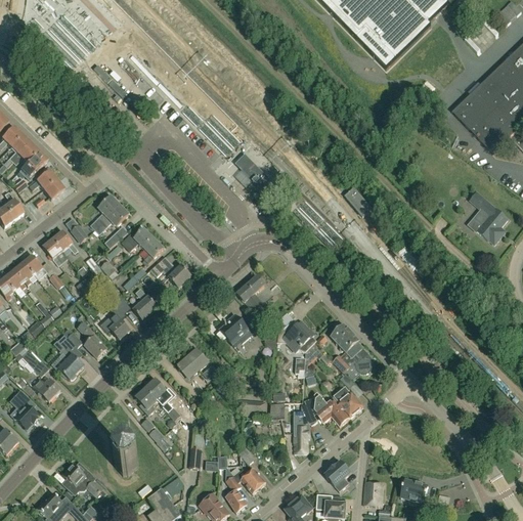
[(317,0),(385,70),(430,26),(428,24),(447,4),(449,7),(456,0),(317,0)]
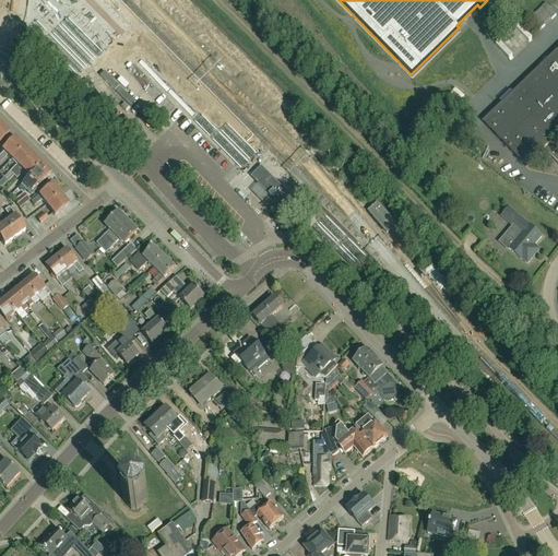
[(529,15),(538,27),(544,23),(542,21),(548,15),(550,16),(555,12),(545,1),(529,15)]
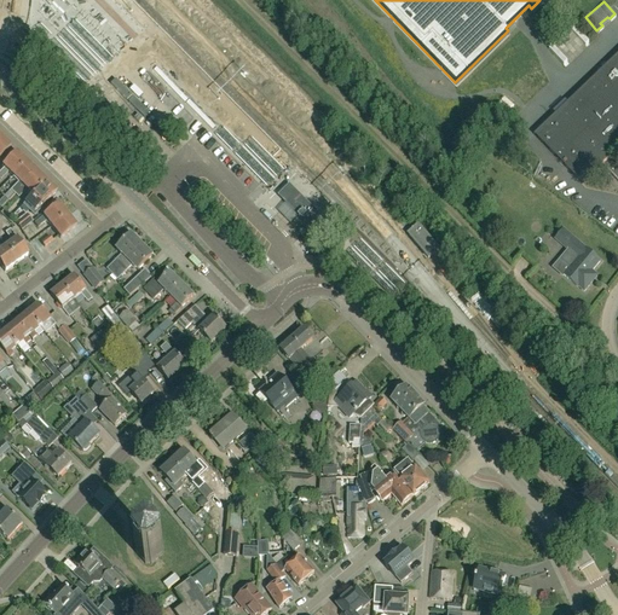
[(565,23),(549,38),(552,41),(567,27),(565,23)]
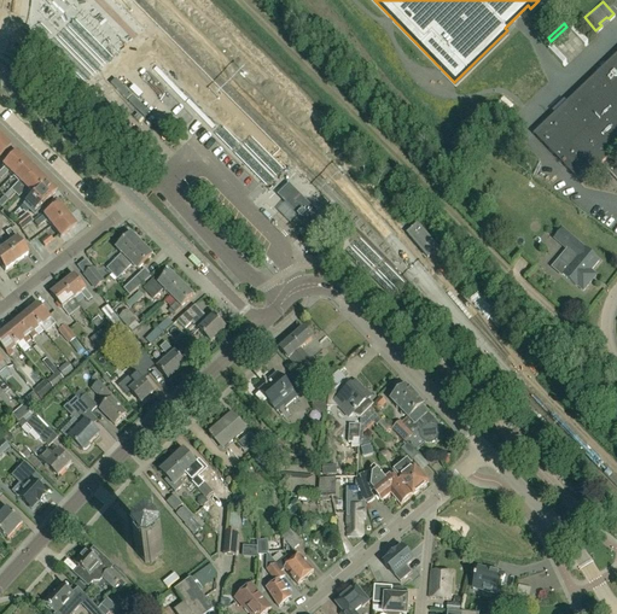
[(587,39),(571,23),(569,27),(583,42),(587,39)]
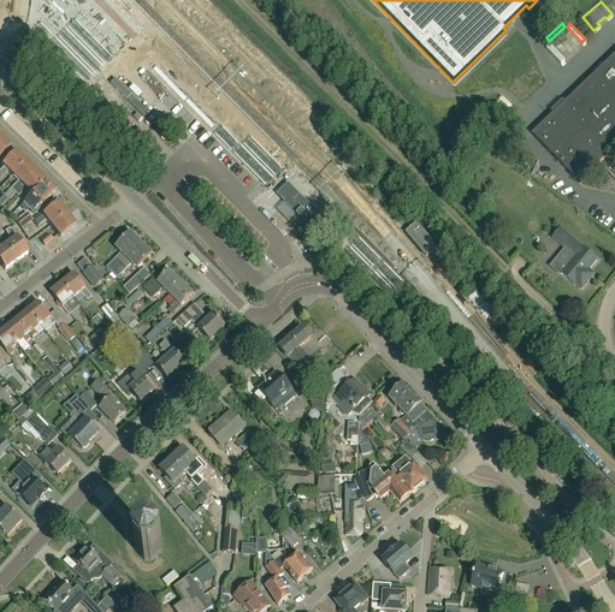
[(560,61),(563,59),(549,43),(545,46),(560,61)]
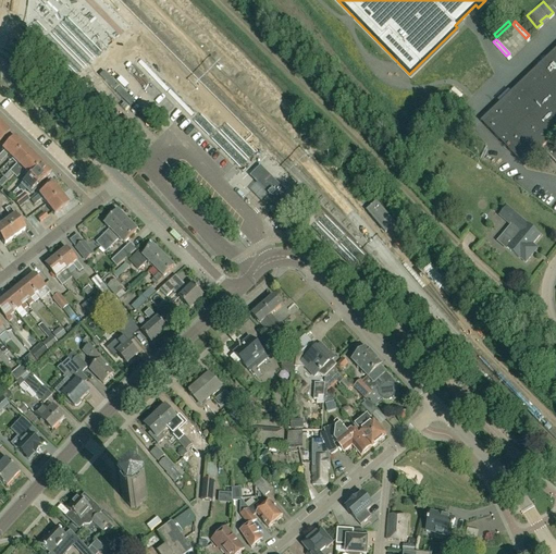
[(522,162),(555,130),(555,47),(481,119),(522,162)]
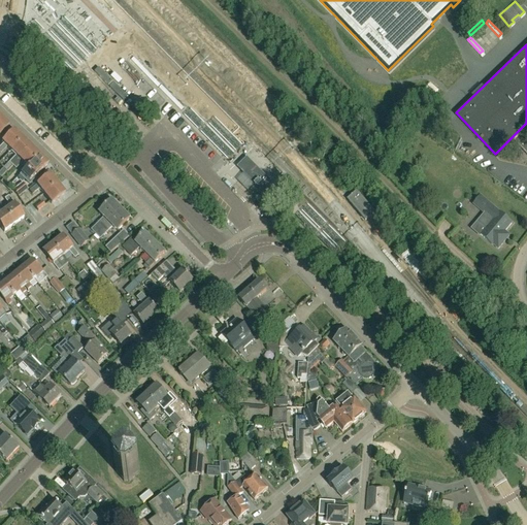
[(150,127),(155,124),(147,113),(142,117),(150,127)]
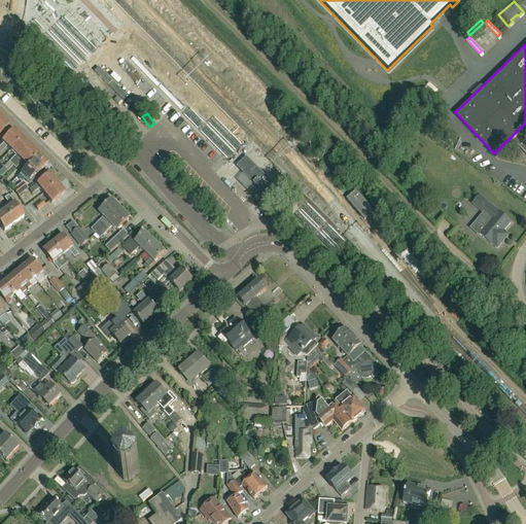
[(0,130),(8,123),(0,114),(0,130)]
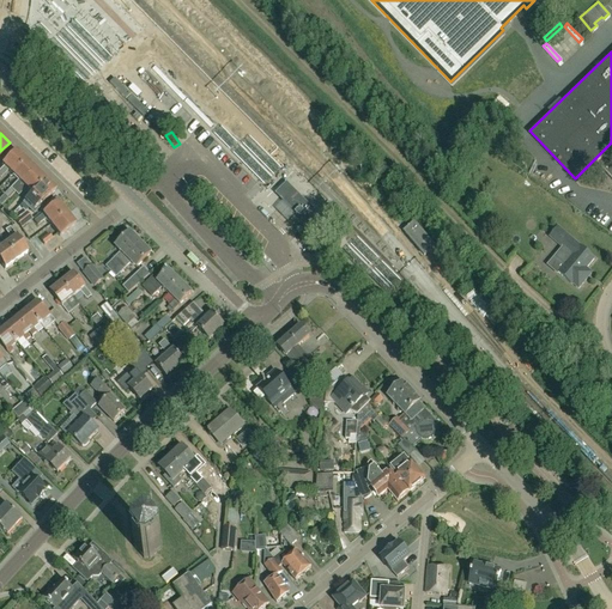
[(11,171),(24,157),(14,147),(1,162),(2,163),(0,165),(0,175),(7,168),(11,171)]
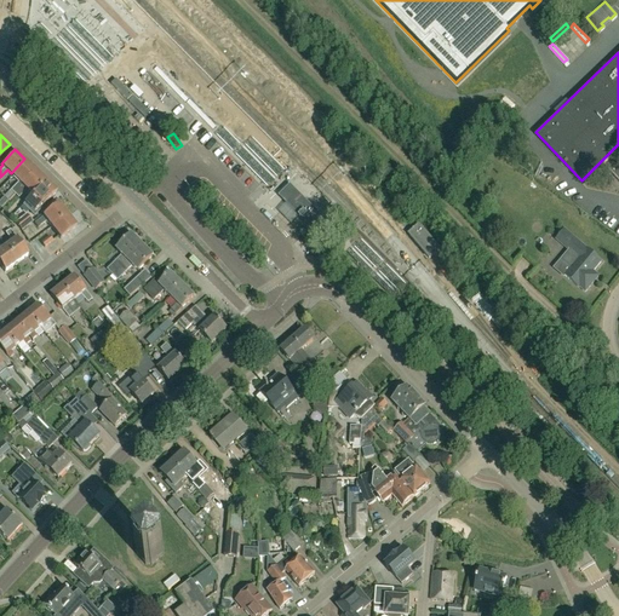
[(7,197),(35,168),(24,159),(11,173),(17,179),(4,194),(7,197)]
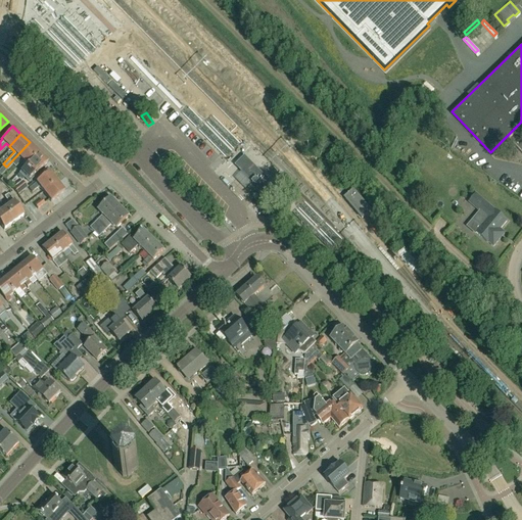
[(27,162),(38,150),(30,142),(6,167),(0,173),(4,177),(16,164),(15,163),(21,157),(27,162)]
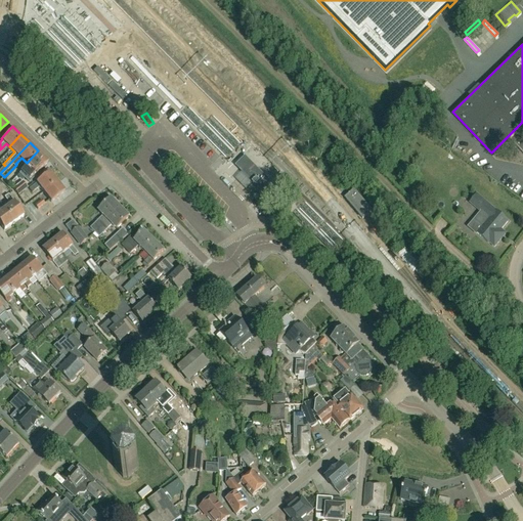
[(35,172),(47,160),(38,150),(27,163),(25,165),(19,170),(28,178),(35,171),(35,172)]
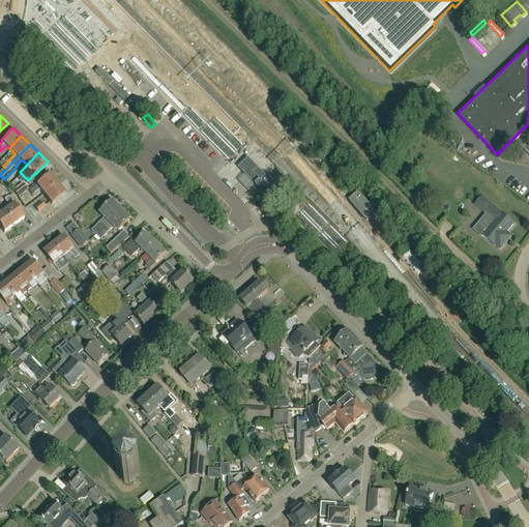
[(245,170),(243,172),(255,182),(254,183),(258,186),(260,184),(270,196),(276,188),(273,185),(275,183),(254,162),(252,164),(245,170)]
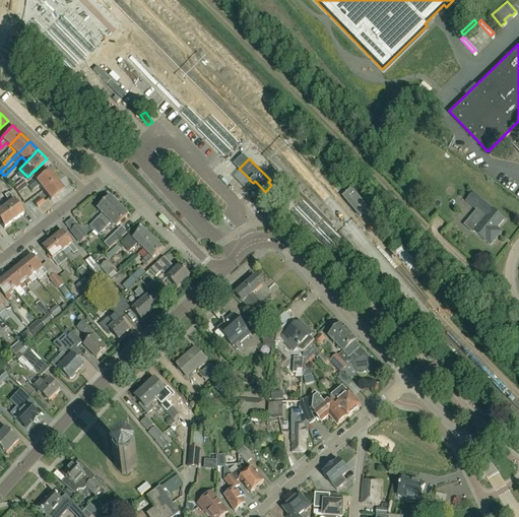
[(43,188),(56,178),(48,168),(35,179),(27,184),(30,188),(39,183),(43,188)]
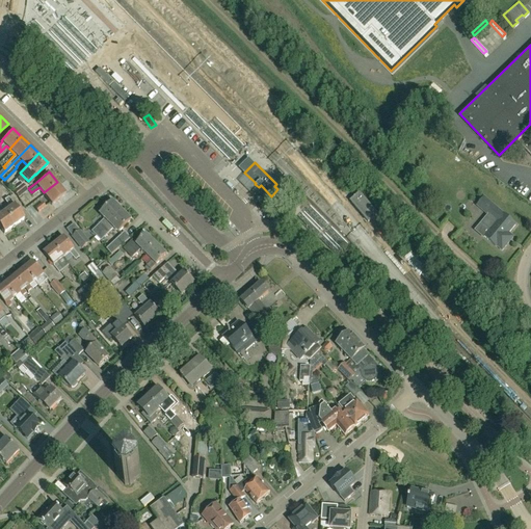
[(22,181),(12,189),(18,195),(27,187),(22,181)]
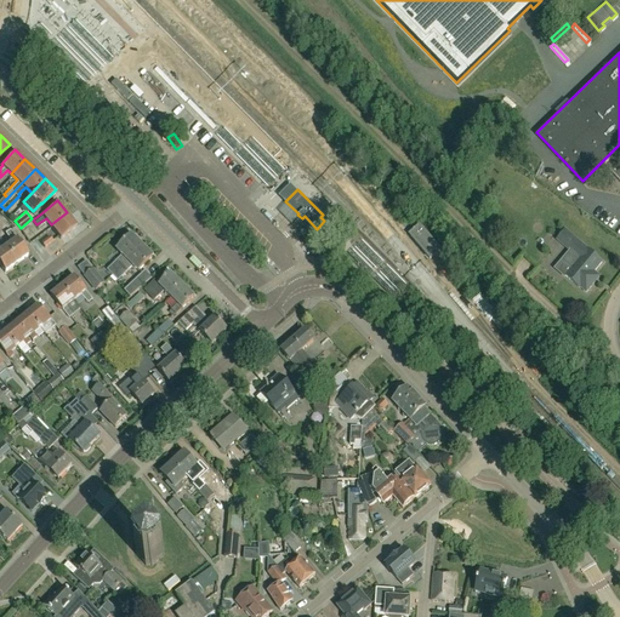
[(75,223),(67,212),(51,224),(60,236),(75,223)]
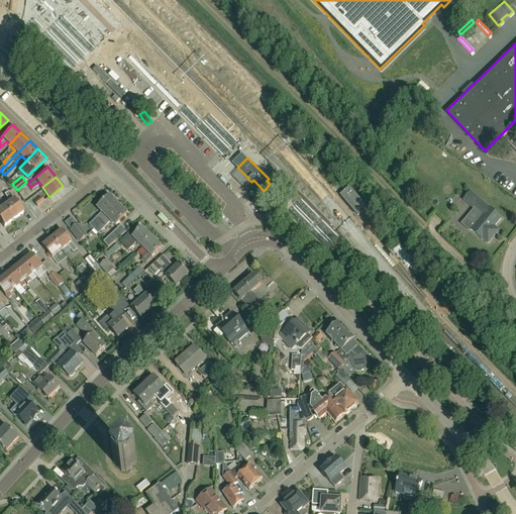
[(339,194),(356,214),(366,206),(348,186),(339,194)]
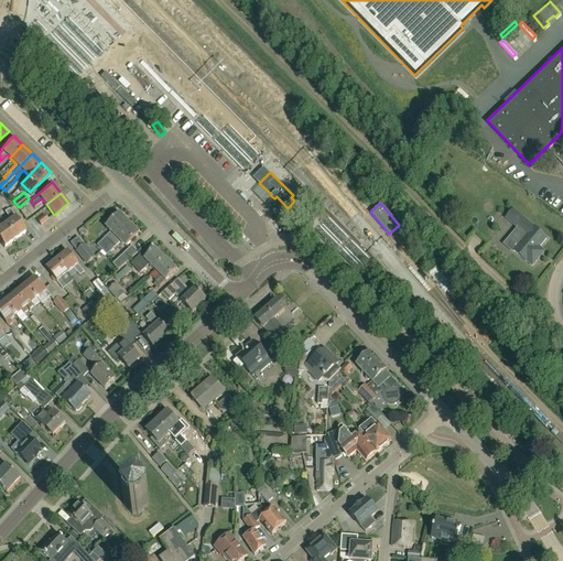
[(24,229),(14,214),(8,206),(3,209),(9,217),(3,222),(13,237),(24,229)]
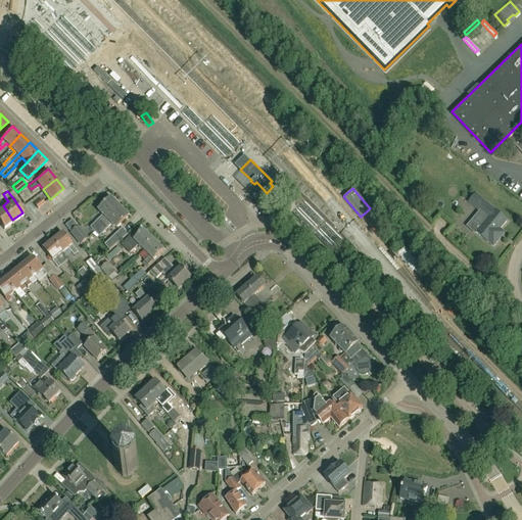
[(475,191),(468,199),(479,209),(473,217),(480,223),(475,229),(487,240),(487,239),(492,243),(501,234),(497,232),(501,228),(499,226),(506,218),(475,191)]
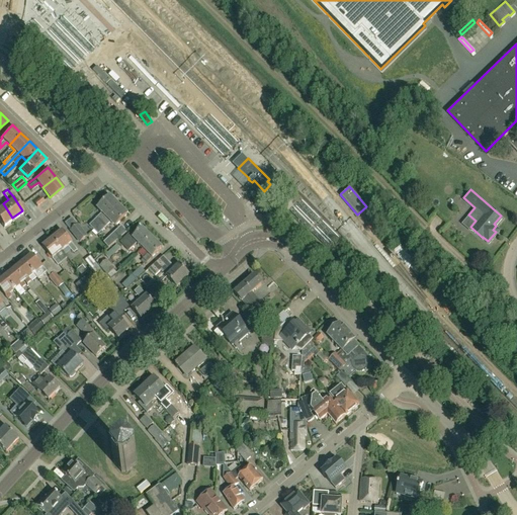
[(93,227),(117,202),(114,199),(115,197),(111,192),(109,194),(108,193),(96,205),(101,209),(92,219),(96,223),(92,226),(93,227)]
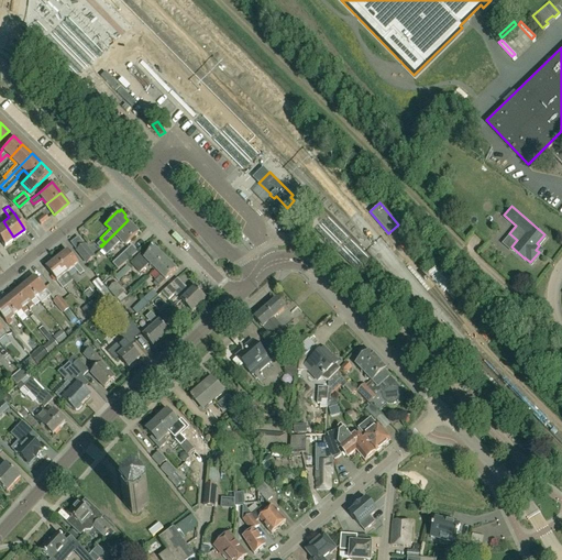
[(33,213),(28,217),(35,227),(41,222),(40,222),(47,216),(44,211),(36,217),(33,213)]
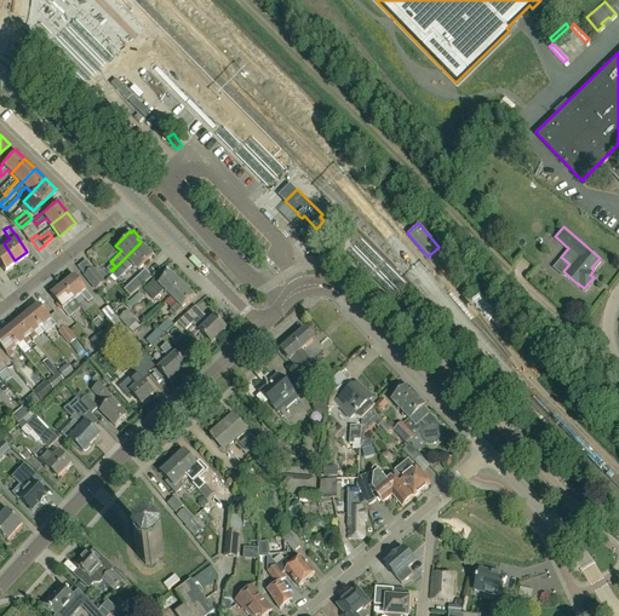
[(152,253),(150,252),(153,251),(147,245),(145,247),(141,242),(112,271),(116,276),(131,262),(137,268),(152,253)]
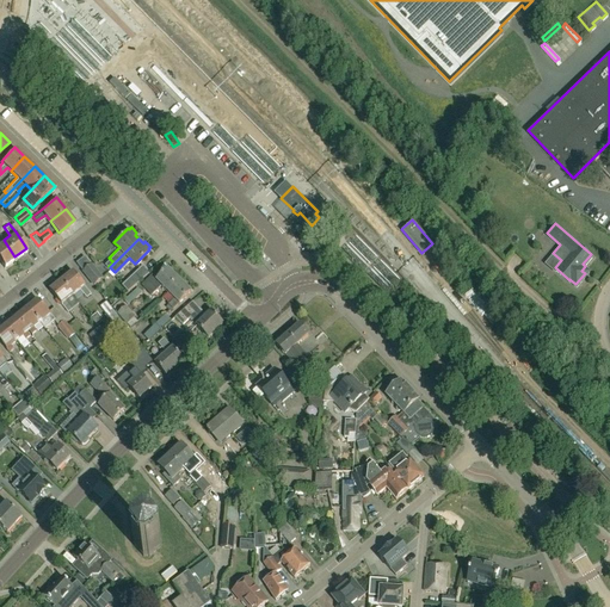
[(14,256),(4,240),(0,242),(0,260),(4,265),(14,256)]
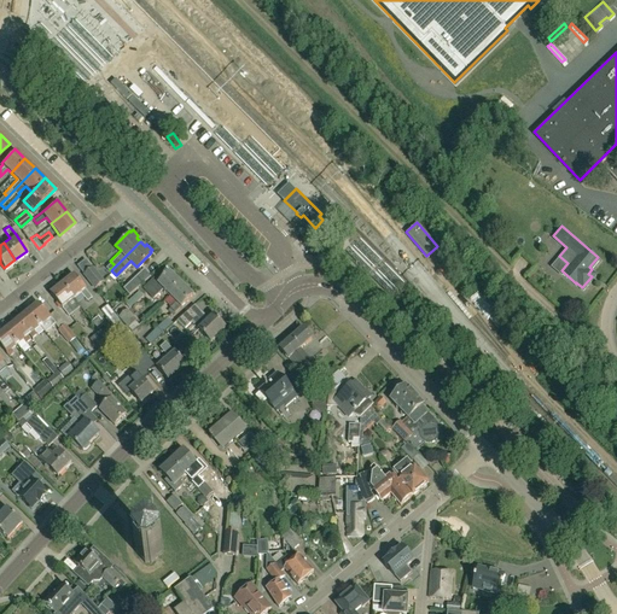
[(91,265),(82,272),(94,286),(103,280),(91,265)]
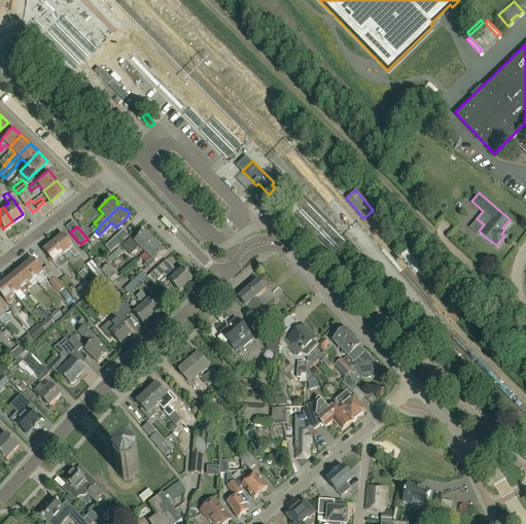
[(123,228),(110,239),(104,244),(110,250),(116,244),(129,233),(123,228)]
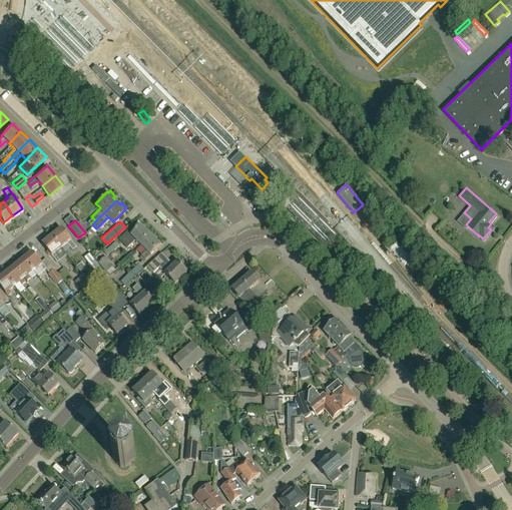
[(140,243),(150,232),(140,223),(131,232),(127,228),(118,237),(126,245),(134,237),(140,243)]
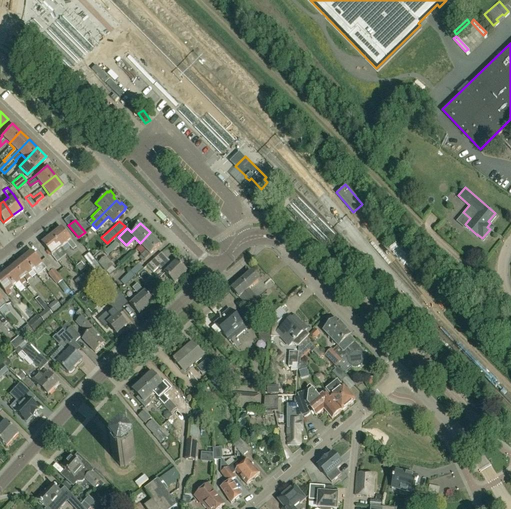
[(61,225),(51,233),(61,245),(67,240),(72,247),(75,244),(70,238),(71,237),(61,225)]
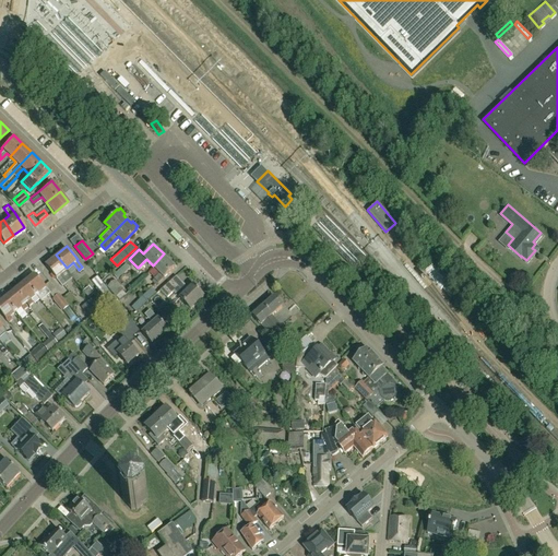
[(174,264),(164,253),(153,265),(158,271),(152,279),(155,282),(163,275),(174,264)]
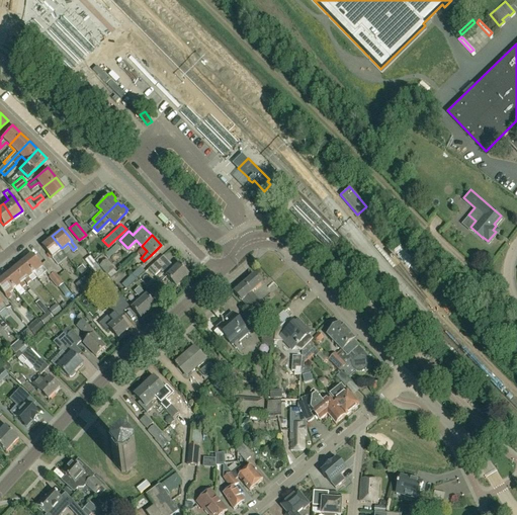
[(62,248),(52,236),(41,244),(52,256),(57,262),(61,260),(56,253),(62,248)]
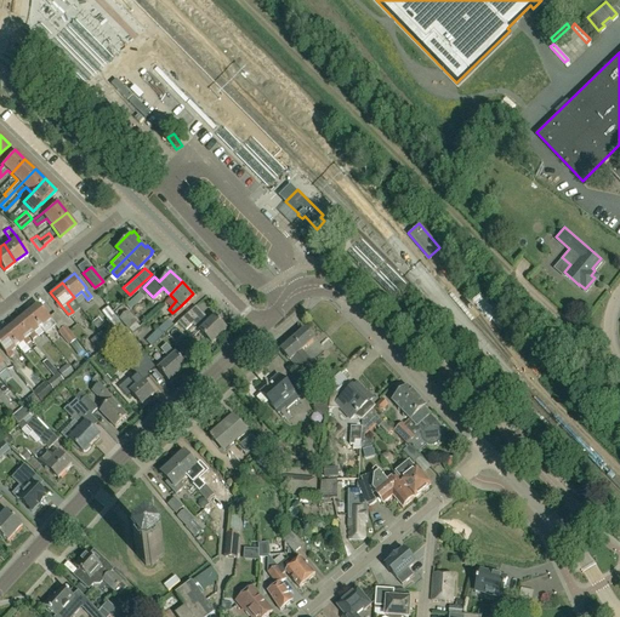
[(132,310),(146,298),(138,290),(125,303),(132,310)]
